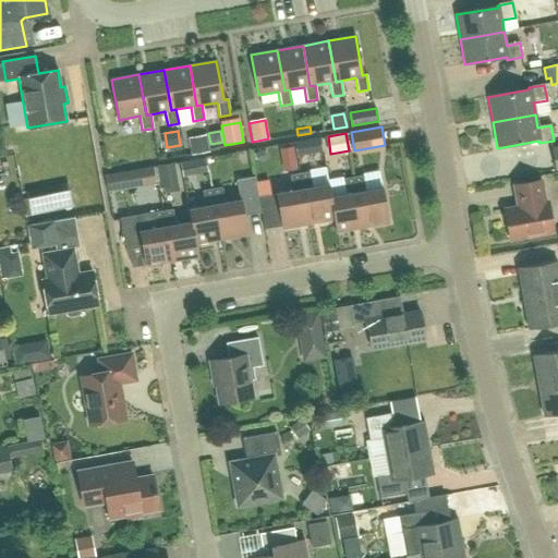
[(190,142),(192,154),(208,150),(206,138),(190,142)]
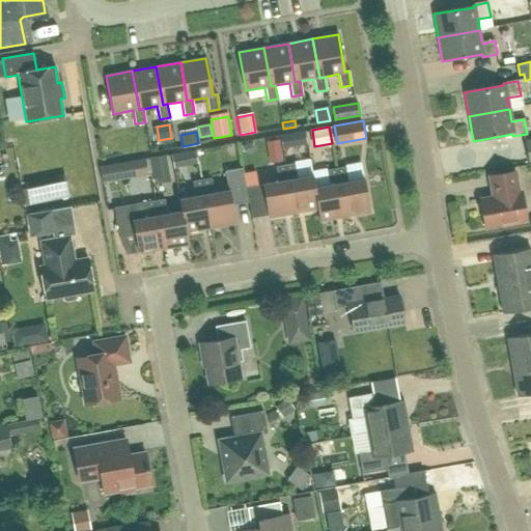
[(294,133),(280,135),(282,148),(296,146),(294,133)]
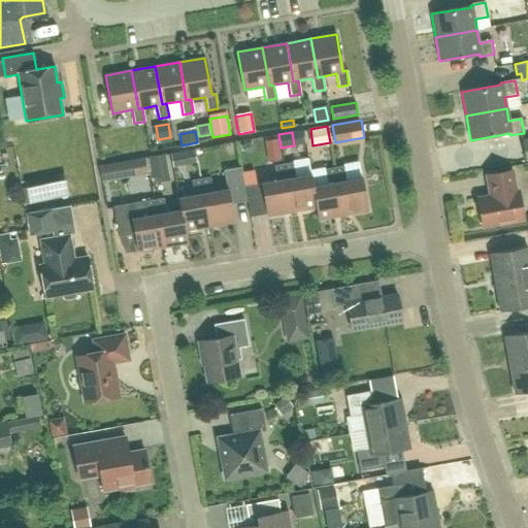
[(281,161),(276,138),(266,140),(270,163),(281,161)]
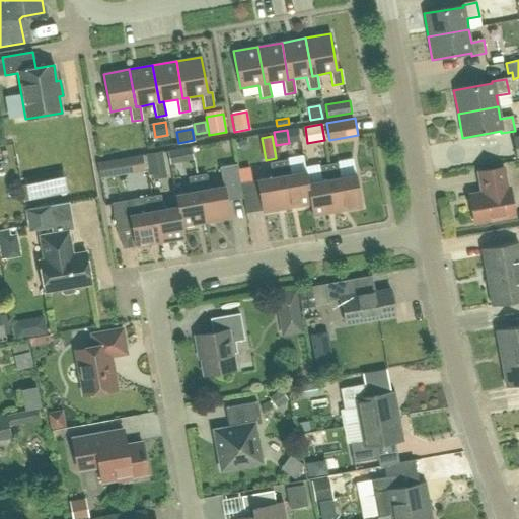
[(171,163),(195,159),(193,146),(168,150),(171,163)]
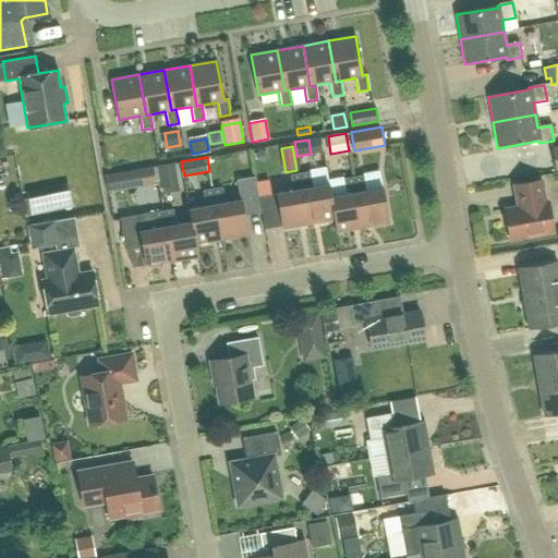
[(174,164),(160,166),(165,187),(178,185),(174,164)]
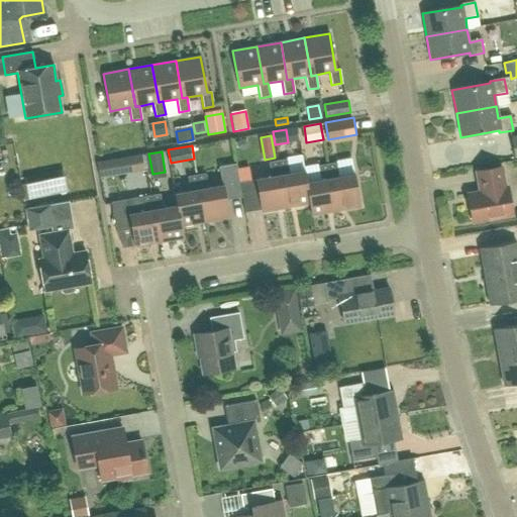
[(143,153),(127,157),(129,171),(145,168),(143,153)]
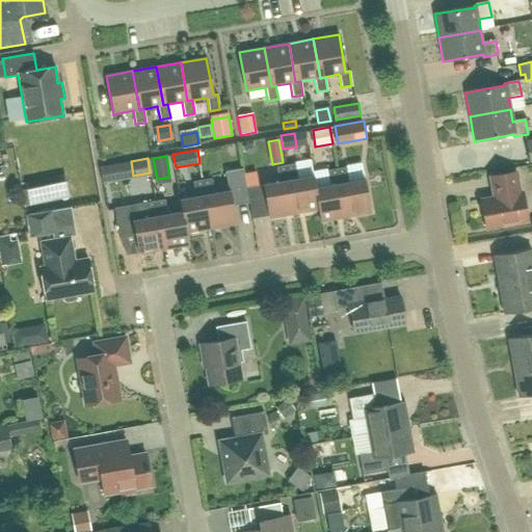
[(315,188),(313,176),(297,179),(294,163),(285,165),(294,214),(318,209),(315,188)]
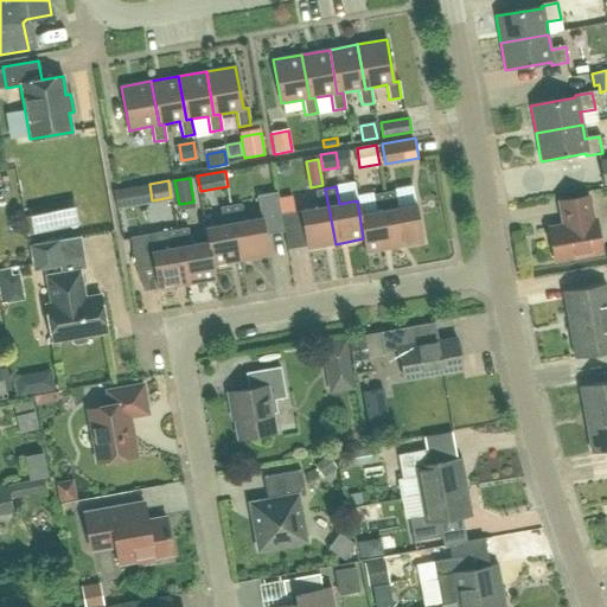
[(325,189),(315,191),(318,208),(300,211),(306,249),(336,244),(325,189)]
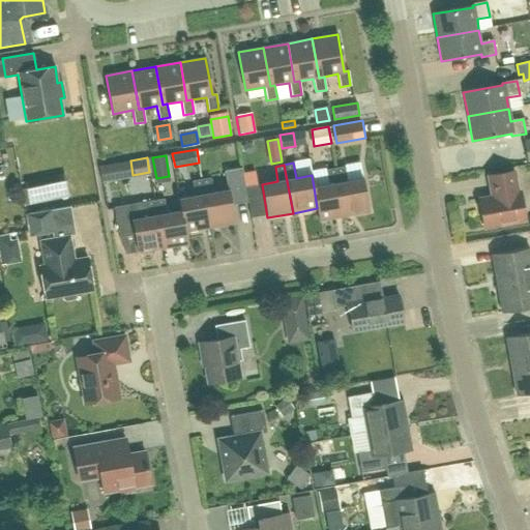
[(344,216),(369,212),(363,178),(347,181),(344,167),(335,168),(344,216)]
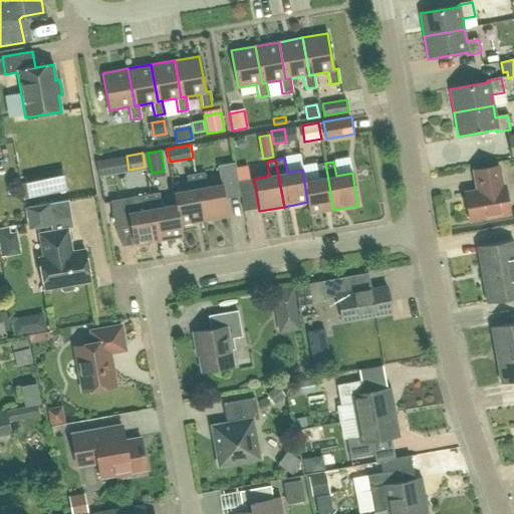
[(203,221),(228,216),(224,196),(240,193),(235,163),(218,166),(221,184),(207,187),(204,173),(195,174),(203,221)]
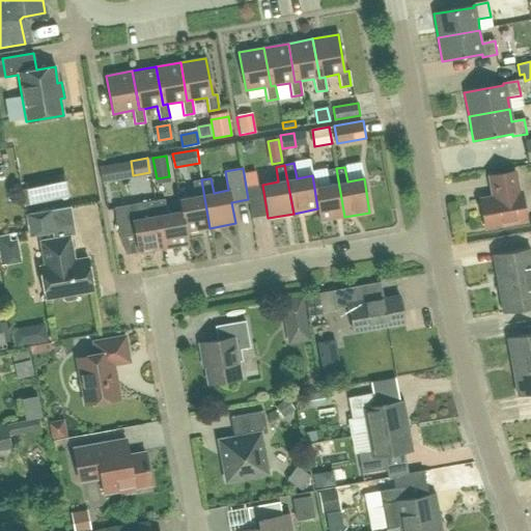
[(336,168),(327,170),(329,185),(314,188),(317,208),(319,221),(344,217),(336,168)]
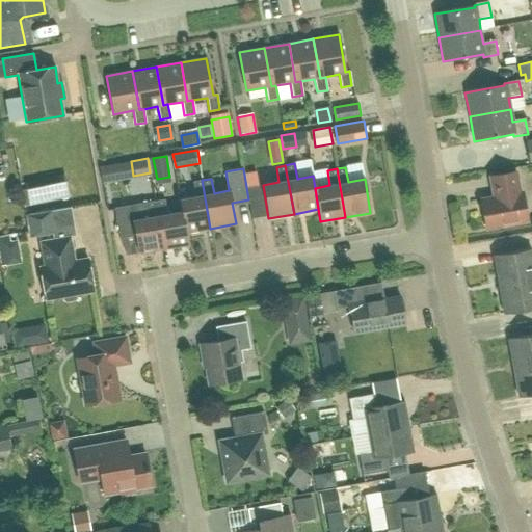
[(243,173),(246,187),(258,185),(256,170),(243,173)]
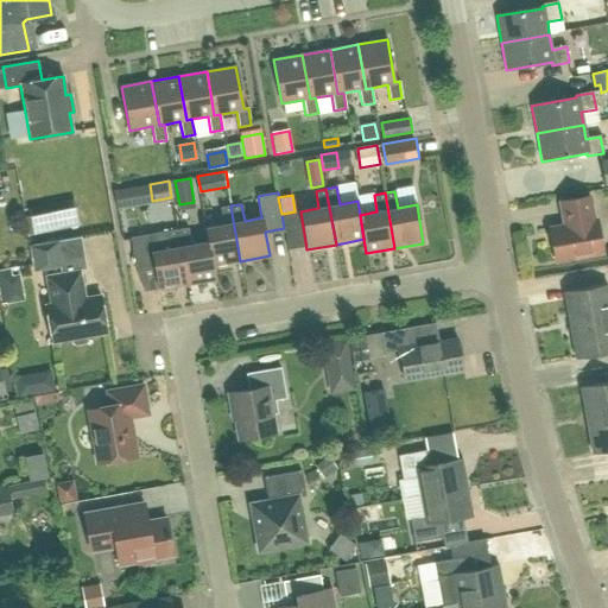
[(601,253),(595,221),(593,221),(588,197),(559,203),(563,227),(549,229),(555,261),(601,253)]
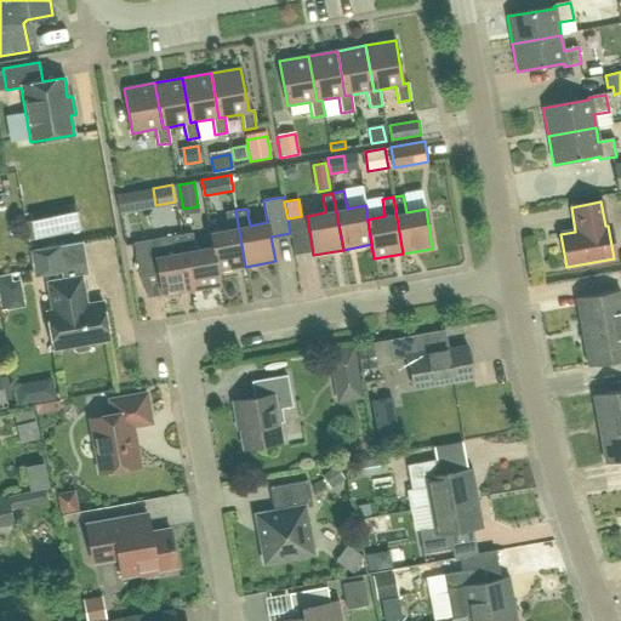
[(228,229),(209,233),(212,248),(217,272),(218,272),(245,267),(235,210),(224,212),(228,229)]
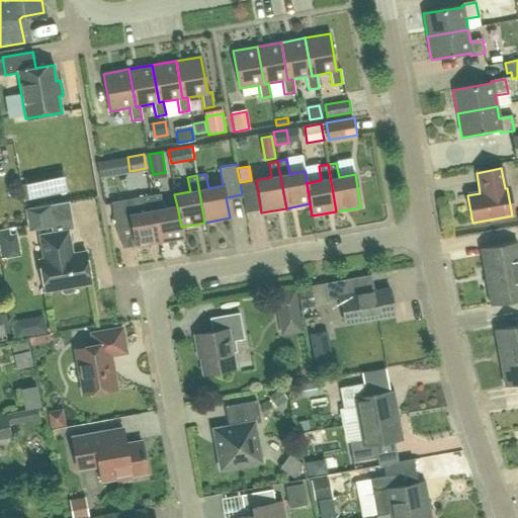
[(36,198),(33,183),(25,185),(28,199),(36,198)]
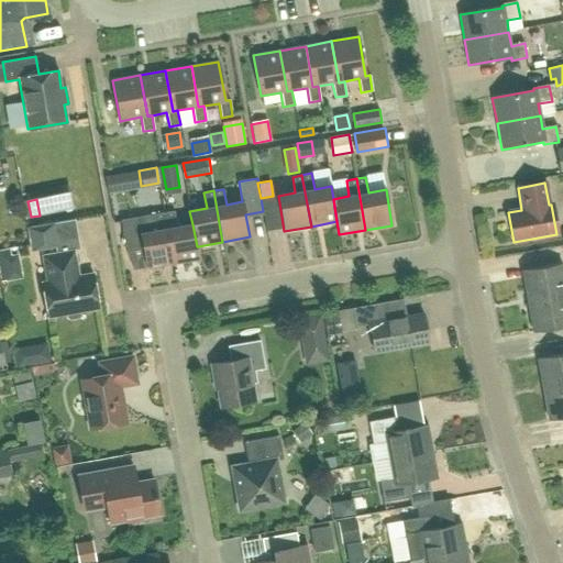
[(173,264),(200,260),(198,246),(197,246),(192,224),(176,227),(174,211),(164,212),(173,264)]
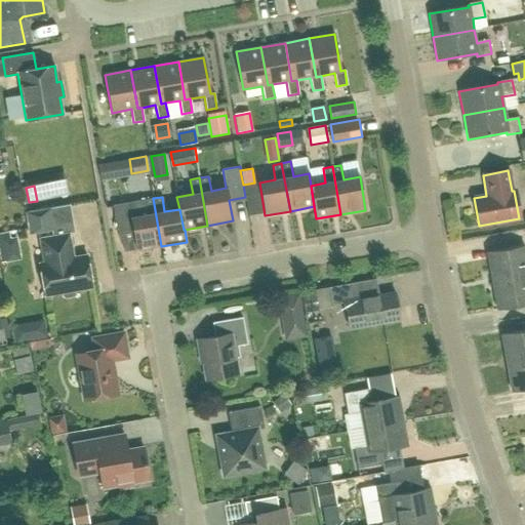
[(153,198),(144,200),(147,214),(131,217),(129,202),(113,205),(117,232),(132,229),(136,250),(161,246),(153,198)]
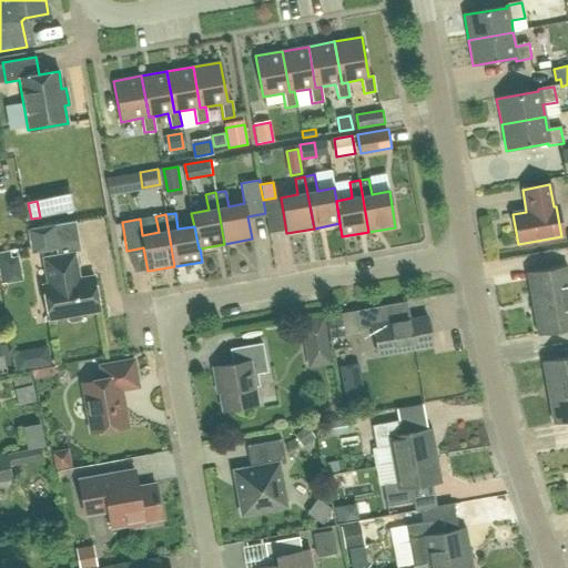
[(56,249),(52,226),(28,231),(31,246),(39,252),(56,249)]
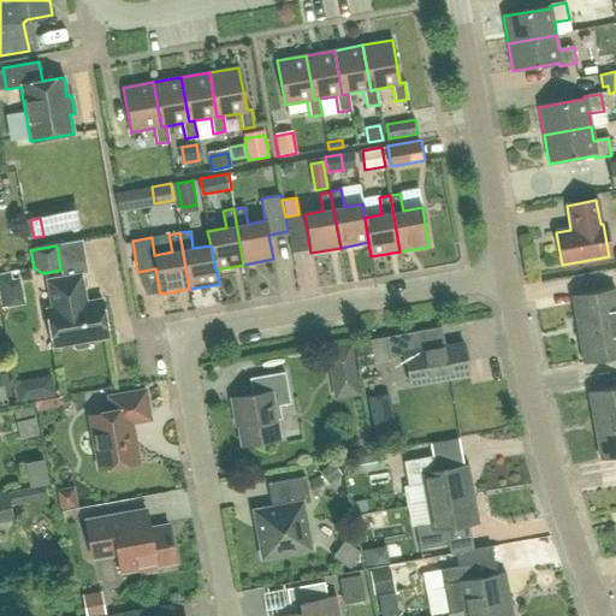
[(18,303),(22,298),(19,279),(11,282),(10,273),(0,274),(0,298),(1,307),(18,303)]
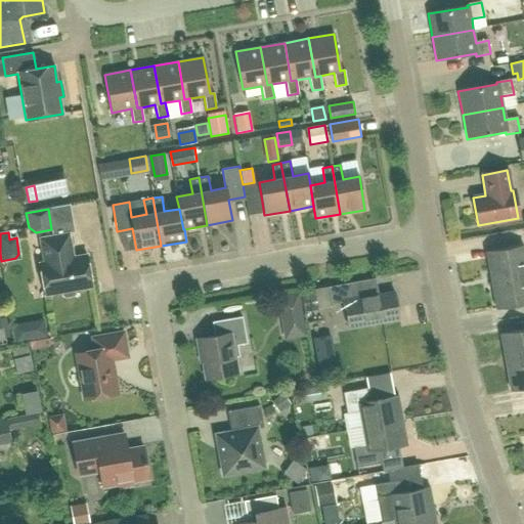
[(73,257),(69,232),(39,238),(43,262),(39,263),(44,295),(61,292),(61,295),(64,298),(74,296),(76,293),(75,290),(92,287),(86,254),(73,257)]
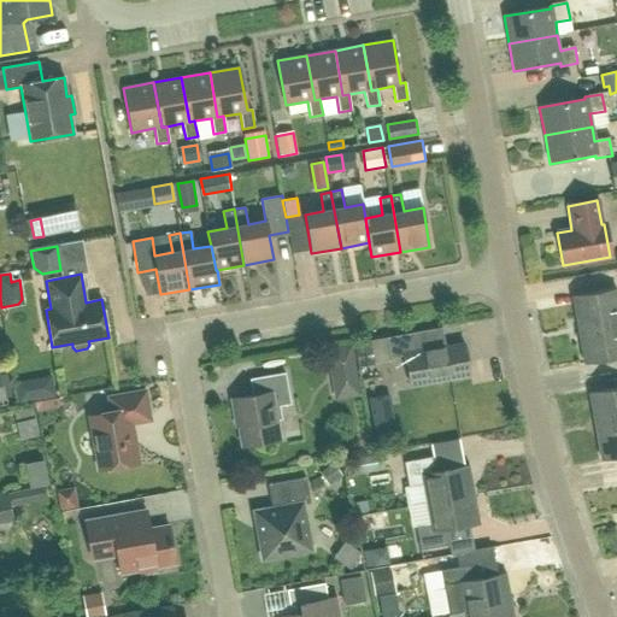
[(616,298),(616,288),(573,297),(579,330),(616,323),(616,298)]
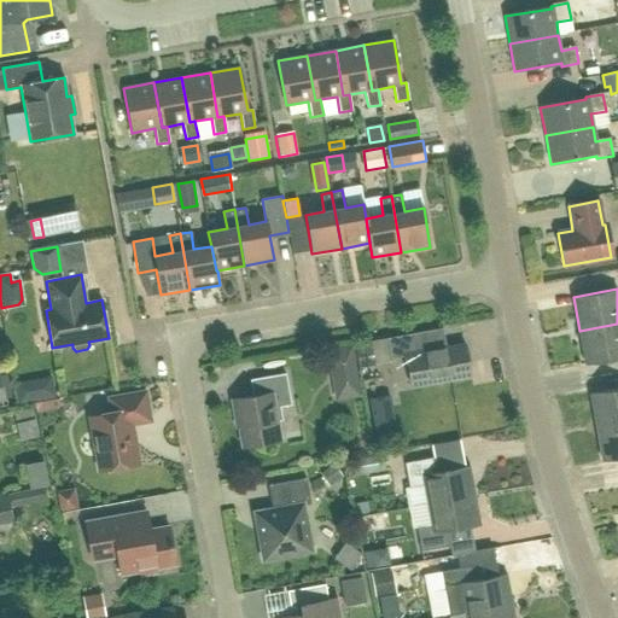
[(617,324),(579,331),(586,366),(617,359),(617,324)]
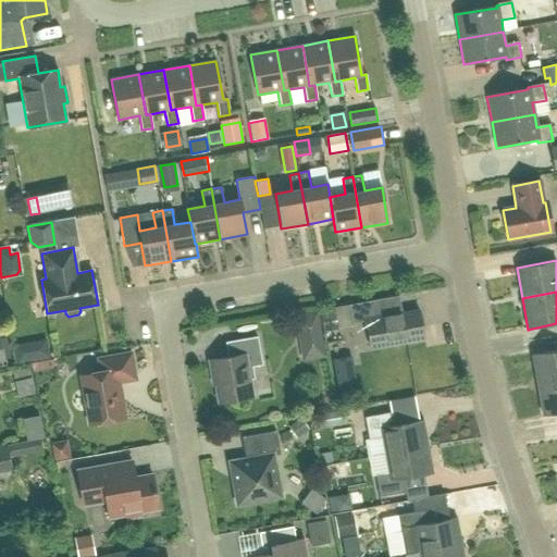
[(423,338),(419,310),(401,313),(398,296),(348,305),(351,323),(366,321),(370,348),(423,338)]
